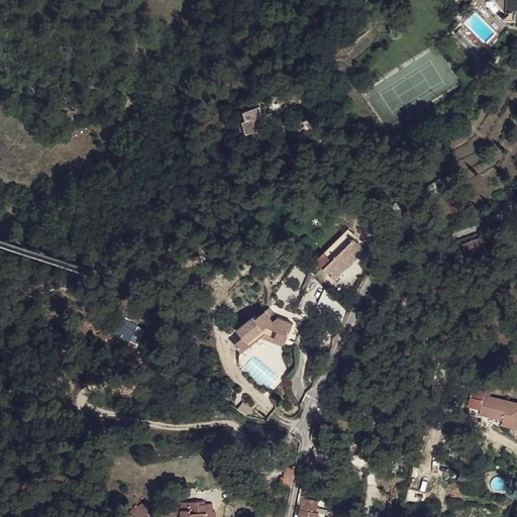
[(498,0),(494,0),(506,15),(508,13),(498,0)]
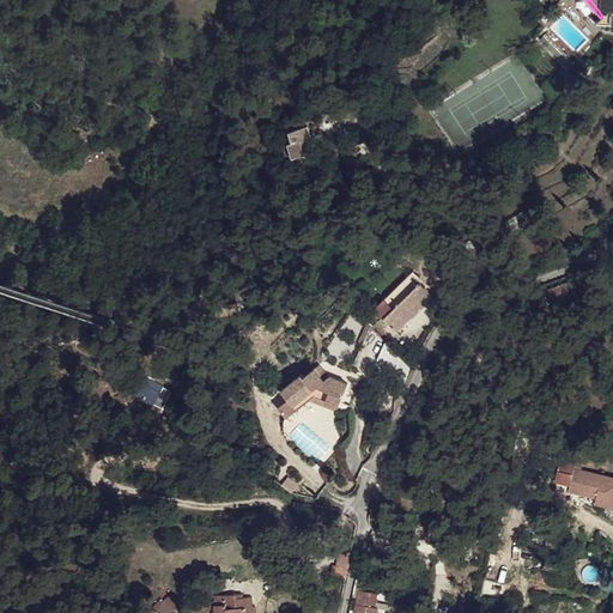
[(612,0),(590,0),(602,16),(600,18),(604,23),(612,23),(612,0)]
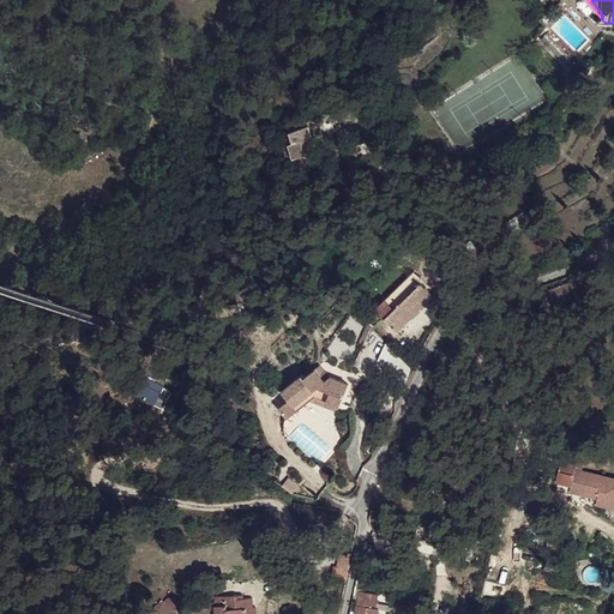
[(545,36),(541,40),(571,70),(575,65),(545,36)]
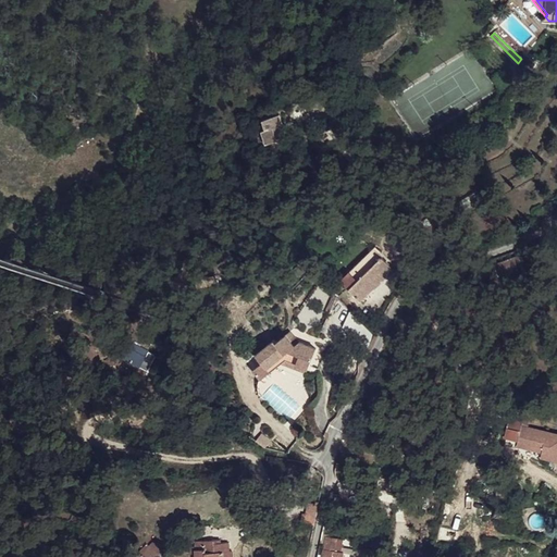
[(265,141),(267,144),(283,138),(280,125),(262,131),(263,135),(265,141)]
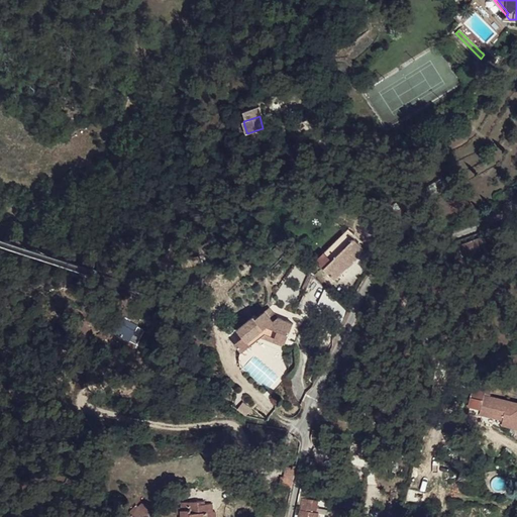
[(346,230),(316,261),(334,279),(365,248),(346,230)]
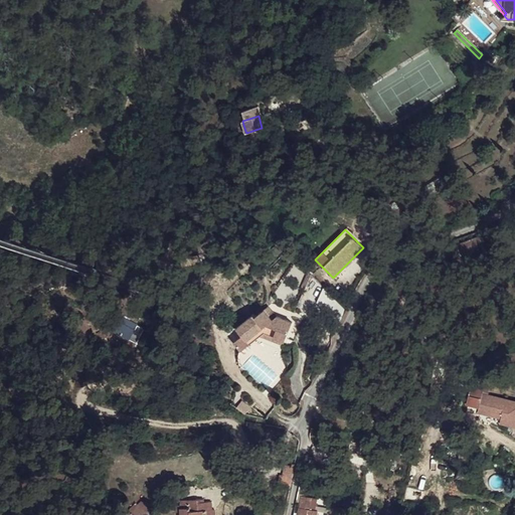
[(269,307),(265,309),(272,320),(277,316),(269,307)]
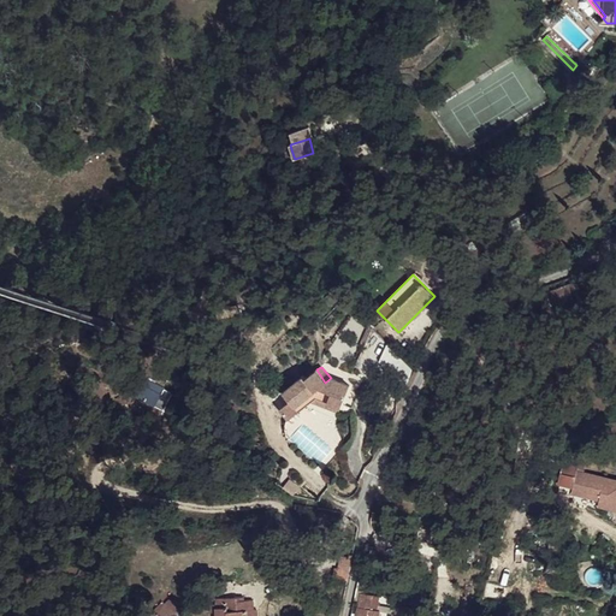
[(280,409),(289,420),(300,412),(296,407),(314,392),(317,394),(315,398),(341,408),(350,385),(331,378),(325,383),(317,369),(306,379),(303,377),(283,392),(290,401),(280,409)]
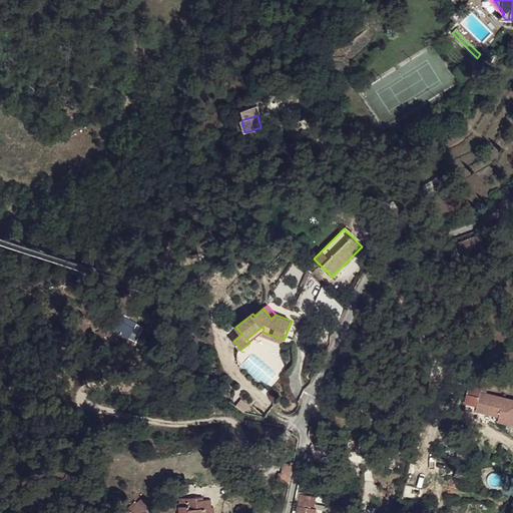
[(246,339),(249,343),(258,335),(259,335),(263,332),(264,328),(262,327),(246,339)]
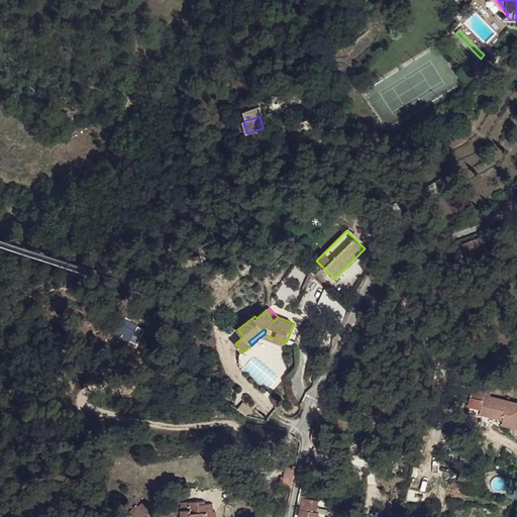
[(265,334),(261,337),(284,346),(286,342),(265,334)]
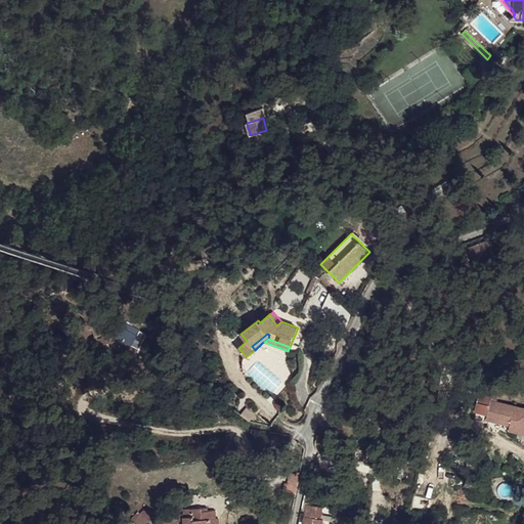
[(479,389),(474,412),(487,415),(488,407),(494,408),(497,394),(479,389)]
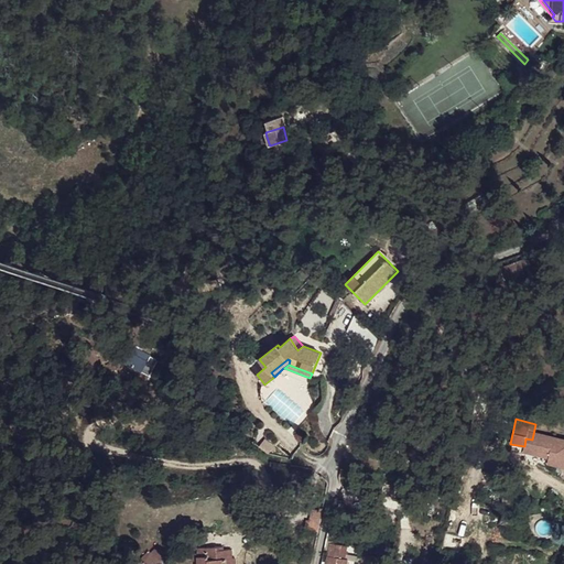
[(510,444),(508,452),(522,455),(524,446),(510,444)]
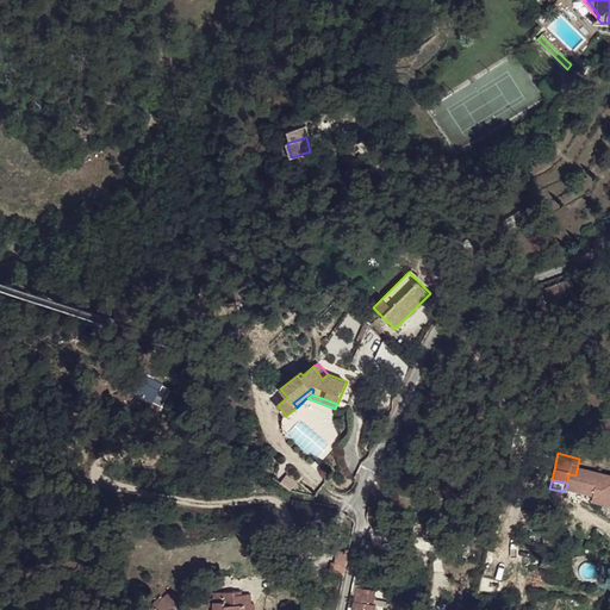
[(331,562),(329,572),(344,574),(349,549),(346,549),(346,552),(337,551),(335,562),(331,562)]
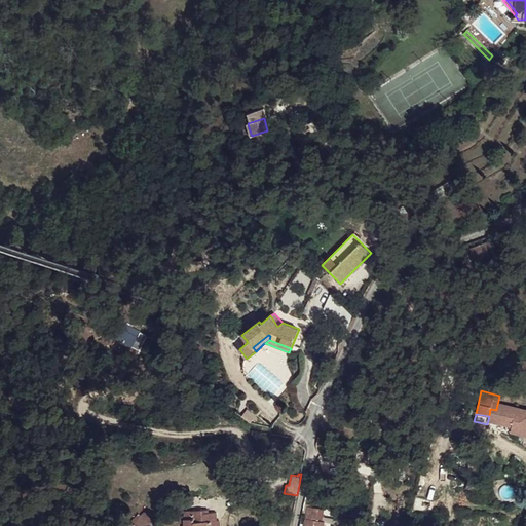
[(134,522),(137,525),(141,525),(143,525),(148,521),(151,524),(152,525),(159,525),(160,524),(160,523),(159,521),(158,520),(158,519),(149,511),(148,512),(146,510),(134,522)]
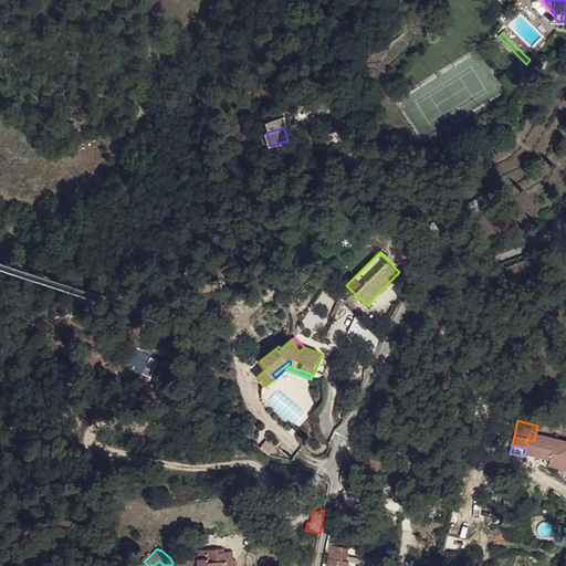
[(199,563),(199,565),(236,565),(236,559),(233,561),(232,552),(222,552),(221,548),(199,549),(199,555),(194,555),(194,563),(199,563)]
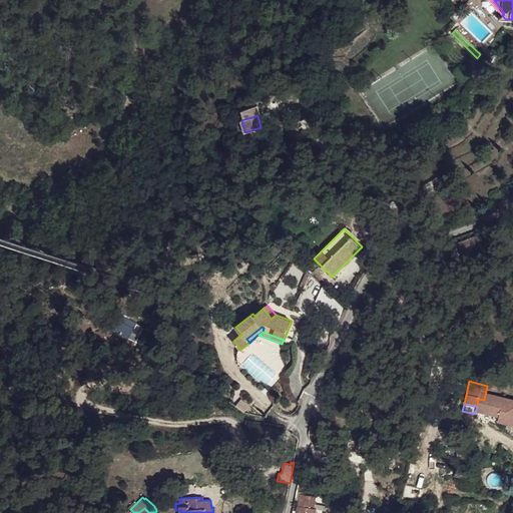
[(301,497),(299,505),(307,506),(308,498),(301,497)]
